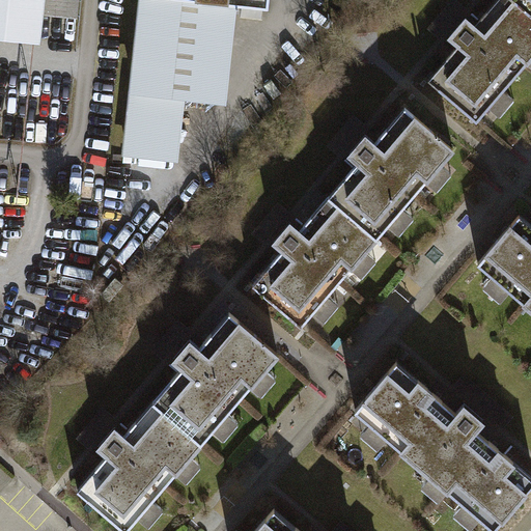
[(0,0),(0,33),(20,36),(47,38),(50,14),(81,17),(82,0),(0,0)]
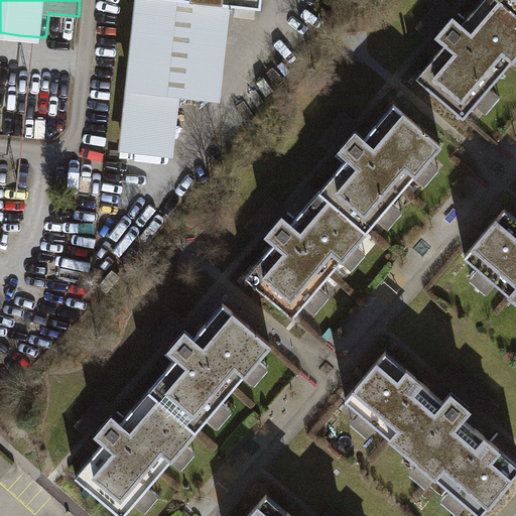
[(142,0),(126,148),(174,153),(181,93),(225,98),(235,4),(262,7),(262,0),(142,0)]
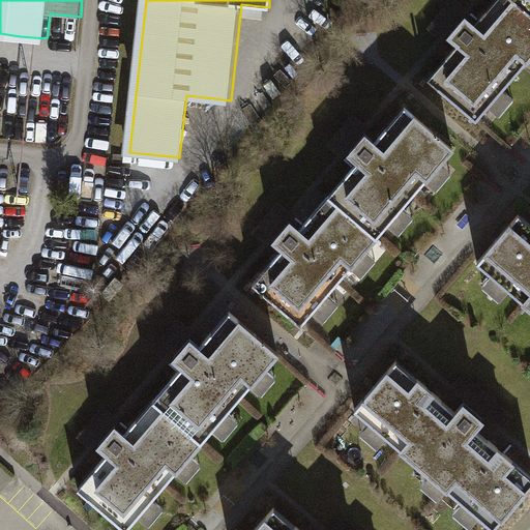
[(465,0),(447,0),(430,22),(440,31),(465,0)]
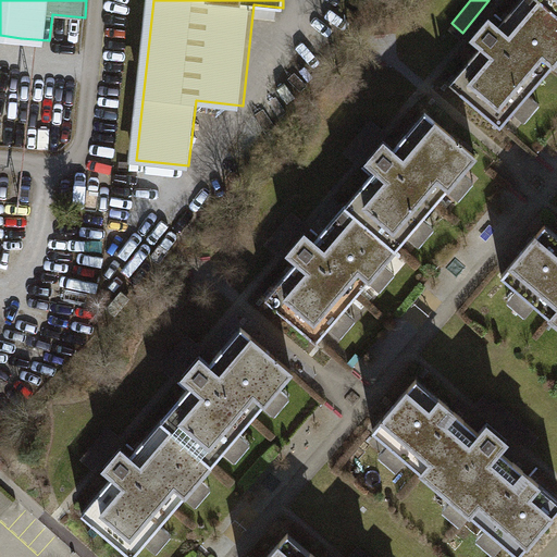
[(484,47),(453,85),(503,128),(515,114),(525,124),(541,106),(530,97),(553,70),(556,73),(556,16),(537,0),(523,0),(502,27),(490,17),(473,37),(484,47)]
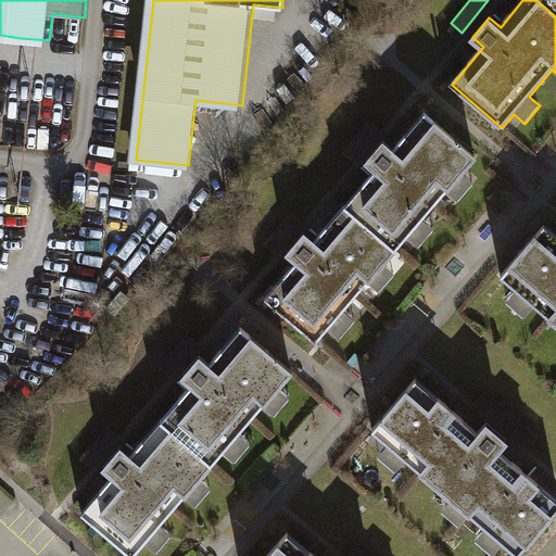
[(555,0),(536,0),(555,16),(555,0)]
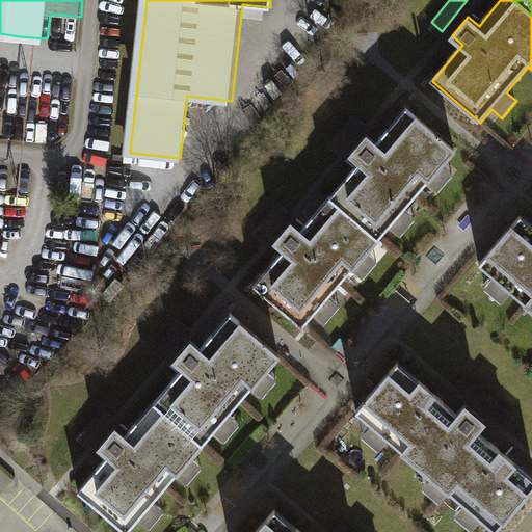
[(398,225),(406,232),(421,215),(410,207),(434,180),(445,189),(459,170),(449,162),(460,150),(411,108),(384,139),(373,130),(355,150),(366,159),(336,195),(387,239),(398,225)]
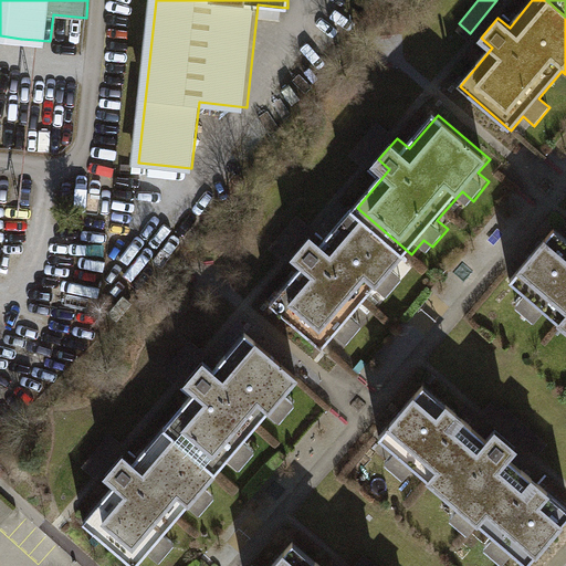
[(388,127),(377,117),(350,148),(362,158),(388,127)]
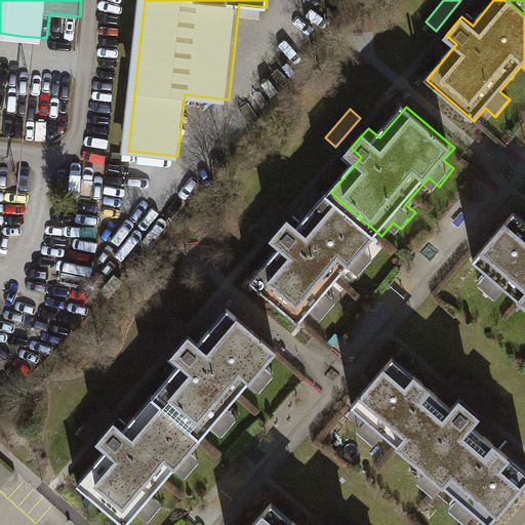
[(288,244),(258,279),(306,319),(315,308),(325,316),(341,297),(333,290),(355,266),(364,274),(381,253),(372,246),(381,236),(331,193),(305,224),(295,215),(278,235),(288,244)]
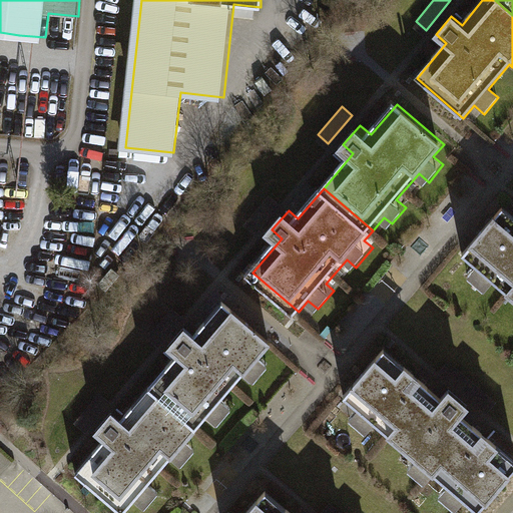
[(280,198),(269,189),(243,218),(254,228),(280,198)]
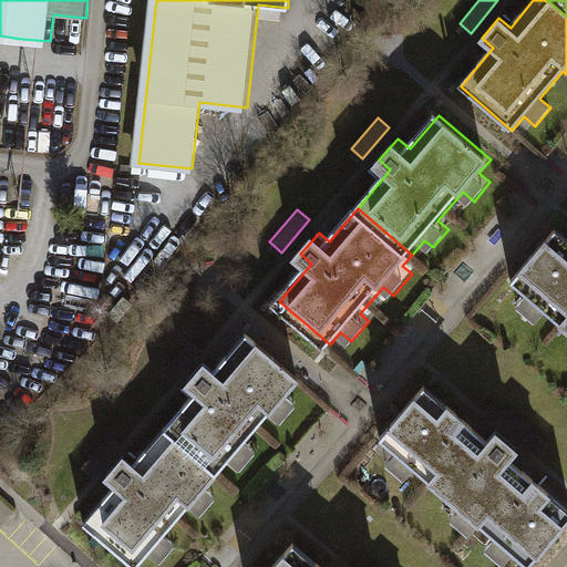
[(566,245),(556,236),(513,288),(526,298),(514,312),(537,331),(548,318),(566,332),(566,245)]
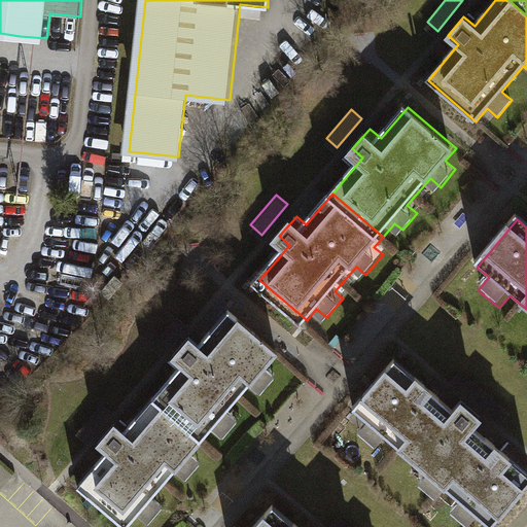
[(180,363),(150,397),(201,442),(211,430),(219,437),(236,419),(225,411),(248,385),(258,394),(275,375),(265,366),(276,353),(226,310),(199,343),(187,332),(169,354),(180,363)]
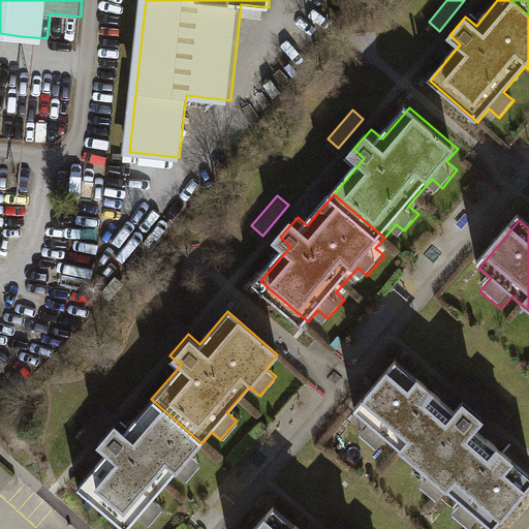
[(475,528),(481,522),(489,528),(493,528),(528,486),(528,474),(476,432),(485,423),(479,418),(457,401),(449,410),(395,366),(353,417),(365,427),(354,440),(379,460),(390,447),(419,472),(410,484),(436,504),(446,491),(459,501),(449,514),(468,528),(475,528)]
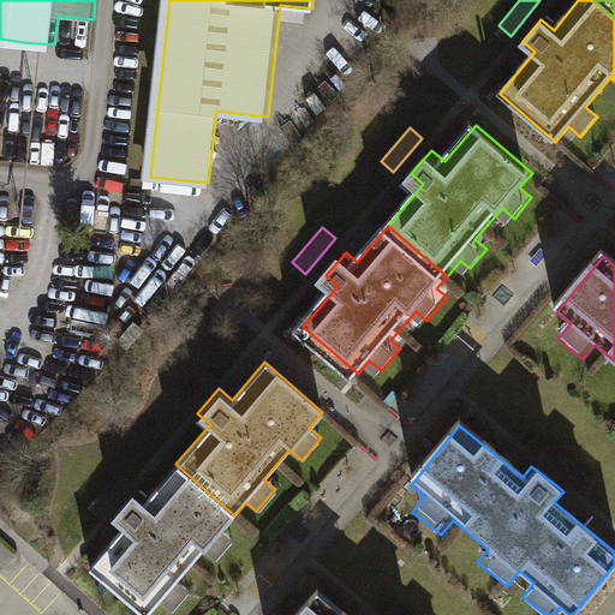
[(605,479),(547,429),(535,443),(593,494),(605,479)]
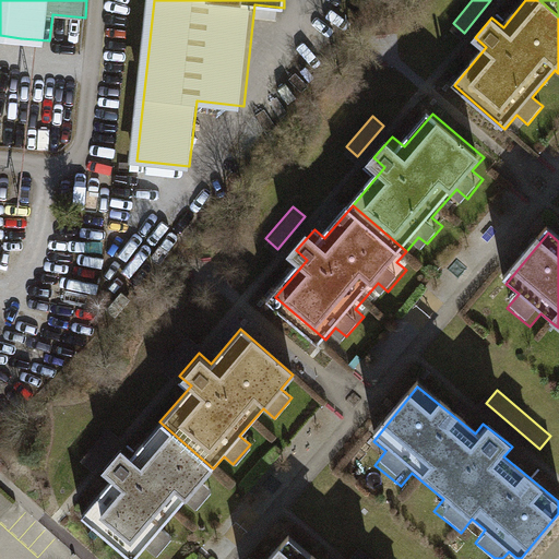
[(114,477),(82,514),(131,557),(141,547),(153,557),(169,537),(159,528),(182,501),(193,512),(212,490),(201,482),(213,468),(159,421),(132,454),(121,445),(103,467),(114,477)]
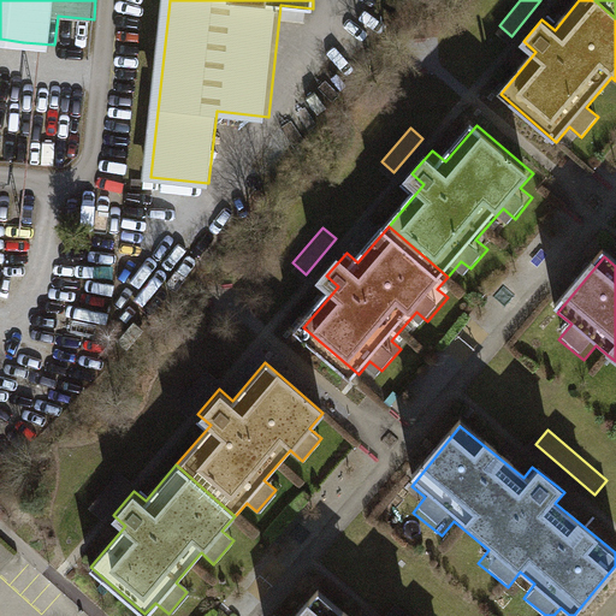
[(343,615),(315,593),(295,615),(343,615)]
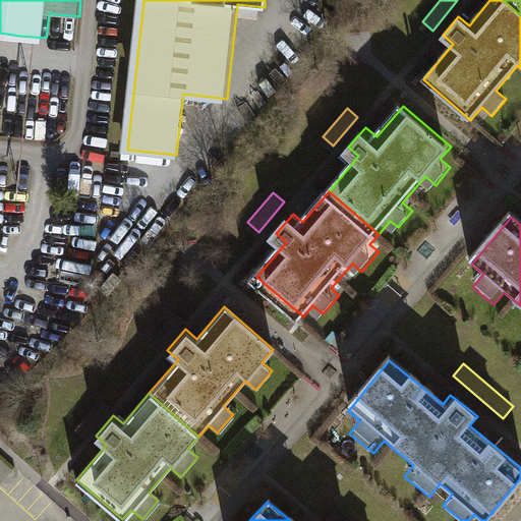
[(357,520),(339,507),(329,519),(332,520),(357,520)]
